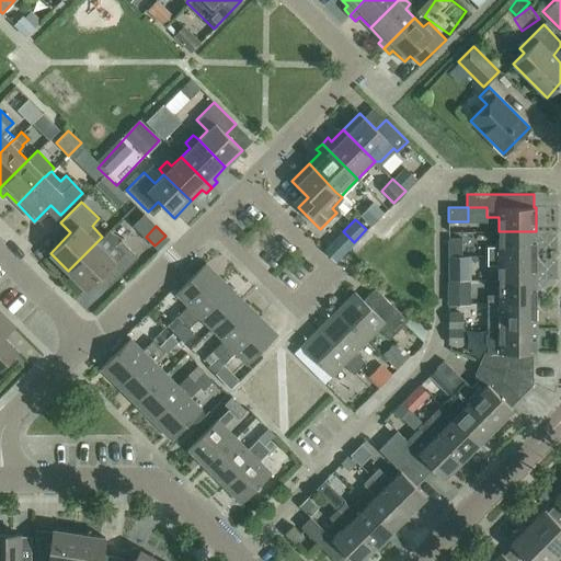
[(119,240),(118,241),(109,230),(102,237),(68,271),(86,288),(105,268),(115,278),(137,256),(119,240)]
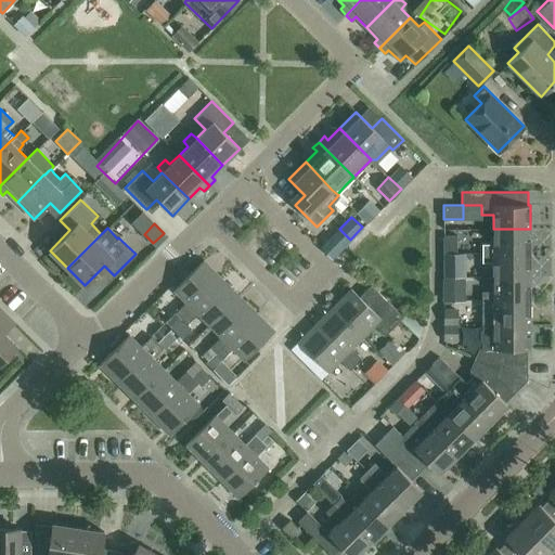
[(481,253),(530,253),(530,229),(493,229),(493,243),(481,243),(481,253)]
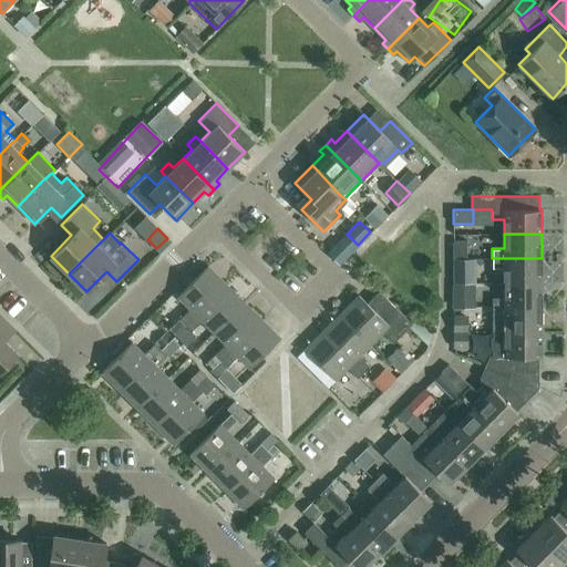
[(341,246),(330,258),(341,268),(351,256),(341,246)]
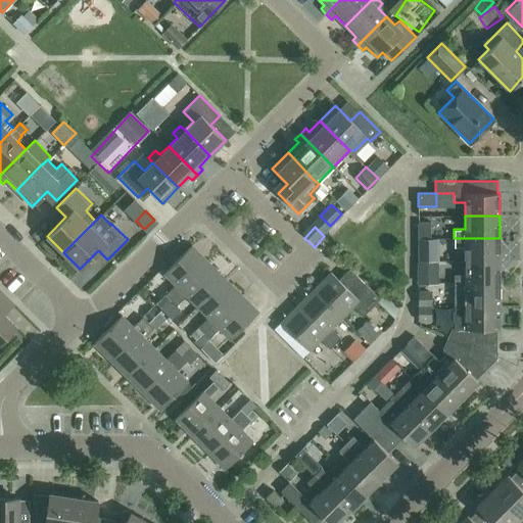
[(465,260),(500,262),(500,238),(454,238),(454,247),(465,247),(465,260)]
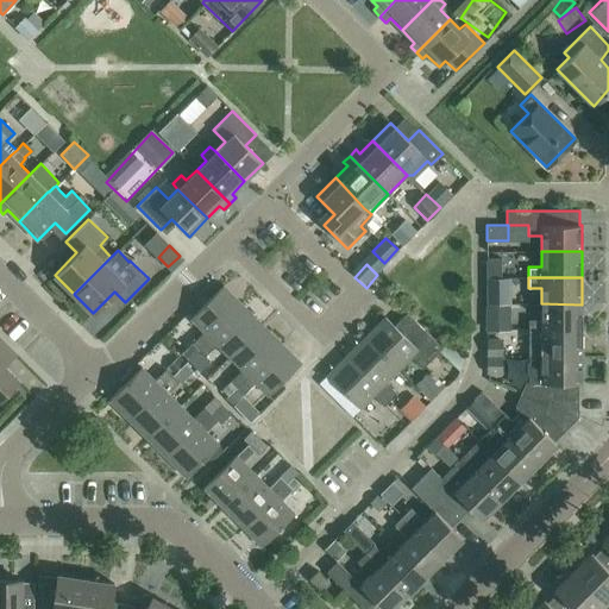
[(192,343),(188,346),(195,352),(242,305),(223,286),(190,318),(203,331),(192,343)]
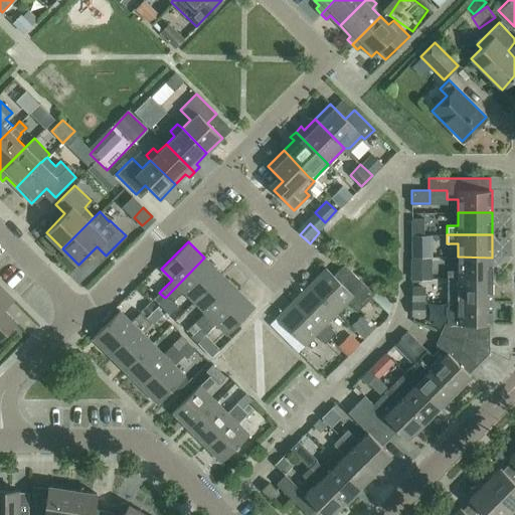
[(492,258),(458,256),(458,270),(447,270),(447,279),(492,279),(492,258)]
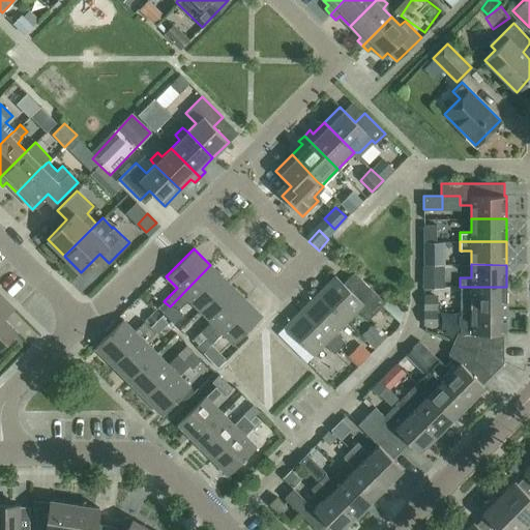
[(188,299),(199,311),(228,282),(210,265),(170,306),(175,312),(188,299)]
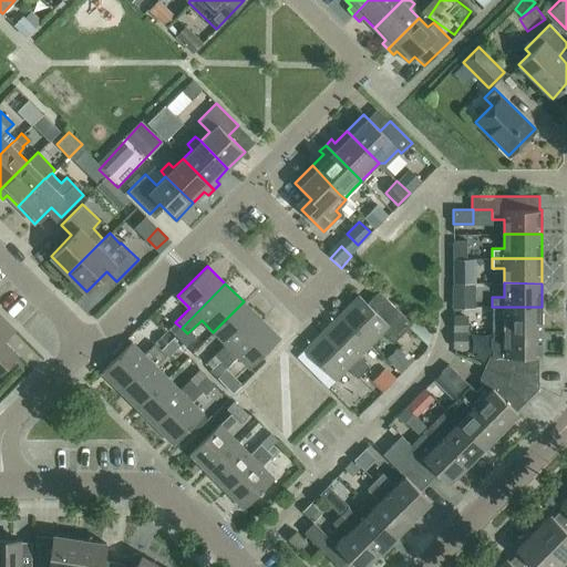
[(340,312),(370,343),(382,331),(392,342),(411,323),(379,290),(367,302),(358,295),(340,312)]
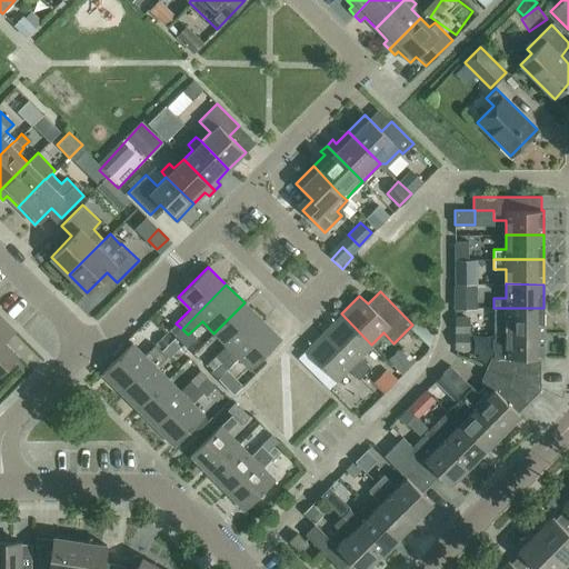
[(213,358),(220,363),(262,321),(245,302),(213,333),(226,345),(215,356),(216,357),(213,358)]
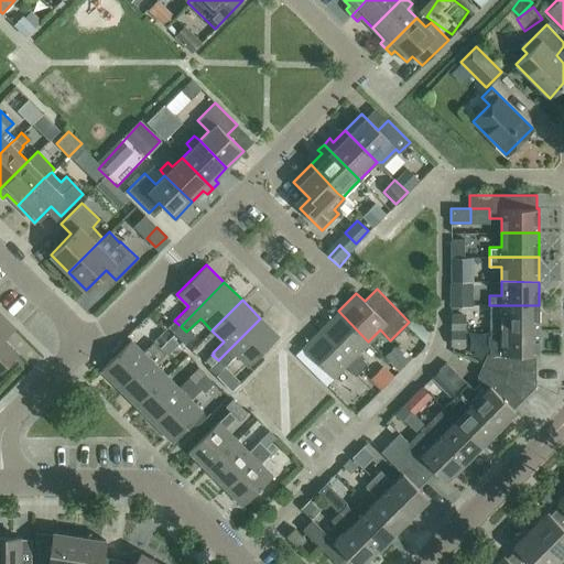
[(489,329),(539,329),(539,305),(489,305),(489,329)]
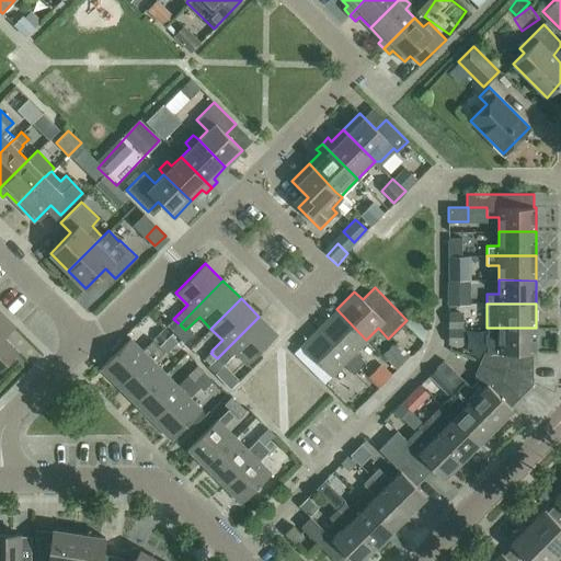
[(366,340),(336,309),(317,329),(357,369),(365,362),(355,352),(366,340)]
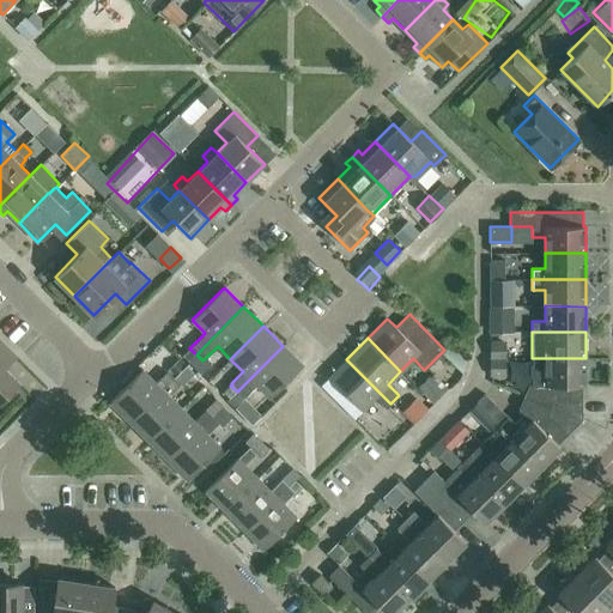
[(0,400),(18,382),(0,364),(0,357),(8,349),(0,340),(0,400)]
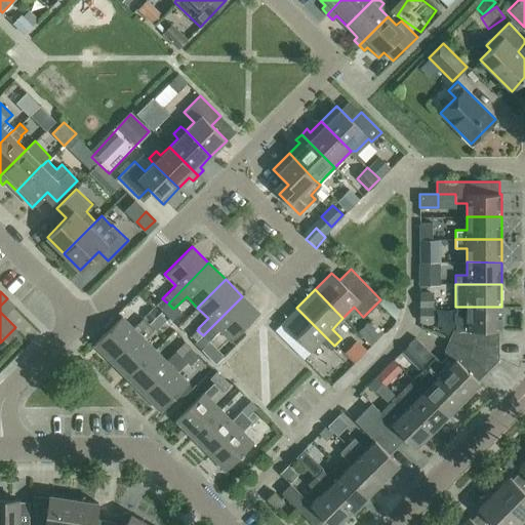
[(242,296),(203,335),(196,342),(215,363),(224,355),(208,340),(219,329),(231,340),(258,313),(242,296)]
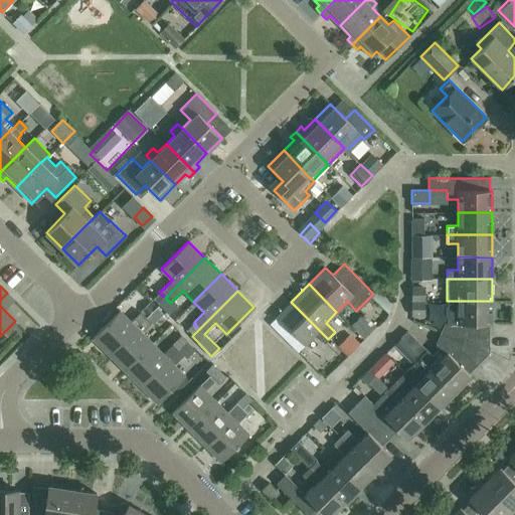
[(165,298),(159,293),(154,298),(159,304),(165,298)]
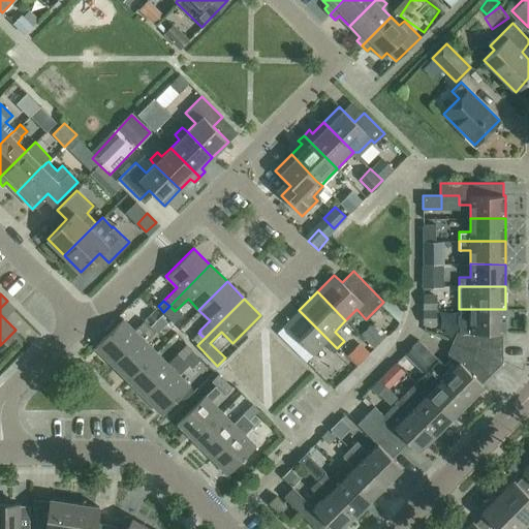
[(179,315),(175,311),(169,306),(163,312),(160,314),(167,321),(168,321),(170,323),(179,315)]
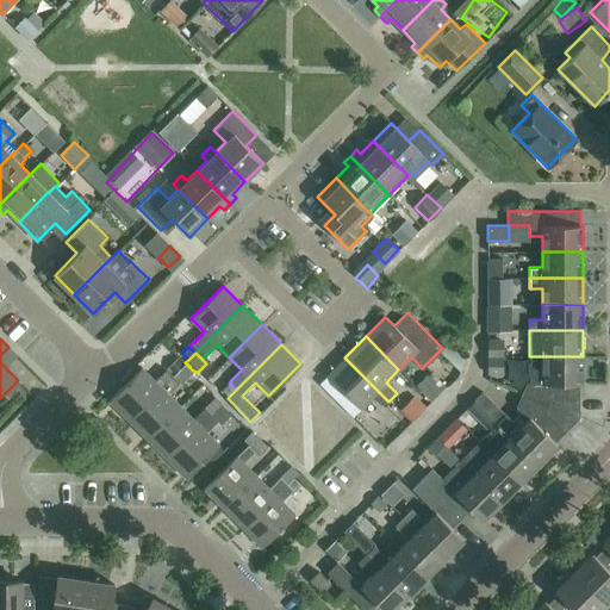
[(526,383),(521,394),(579,417),(579,384),(583,384),(583,356),(529,356),(529,360),(527,362),(527,373),(529,375),(529,383),(526,383)]
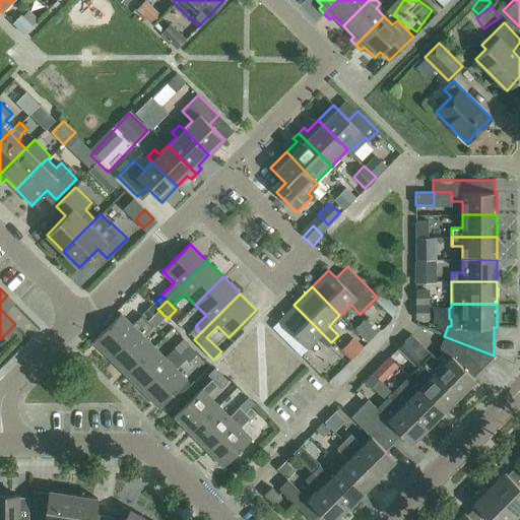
[(331,342),(294,305),(272,327),(301,354),(318,337),(327,346),(331,342)]
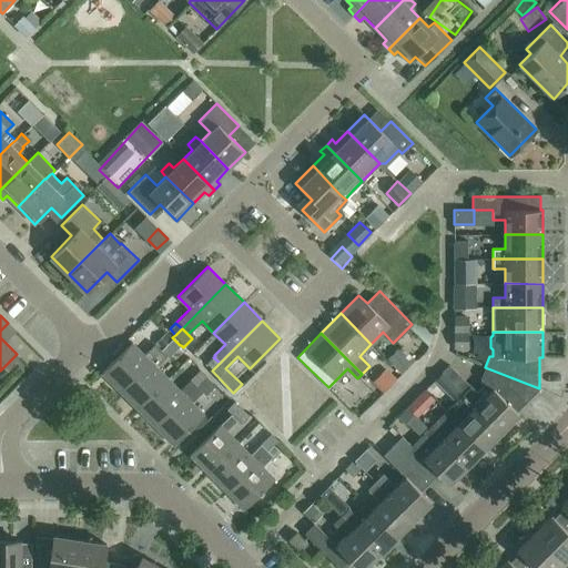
[(119,391),(160,350),(154,344),(143,354),(131,342),(101,373),(119,391)]
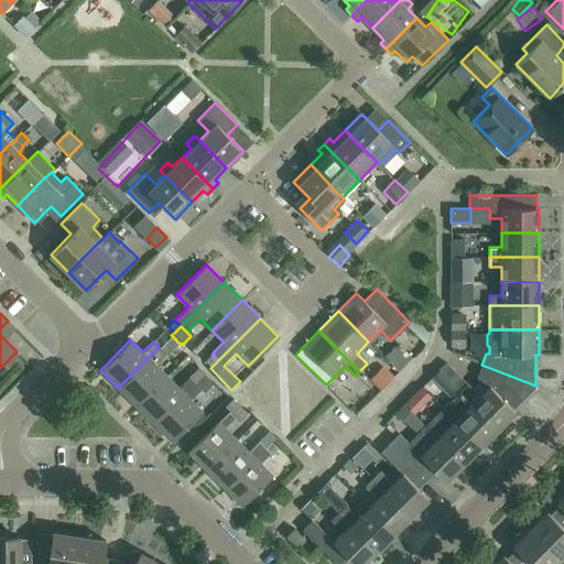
[(398,370),(412,356),(399,343),(396,346),(394,345),(383,356),(398,370)]
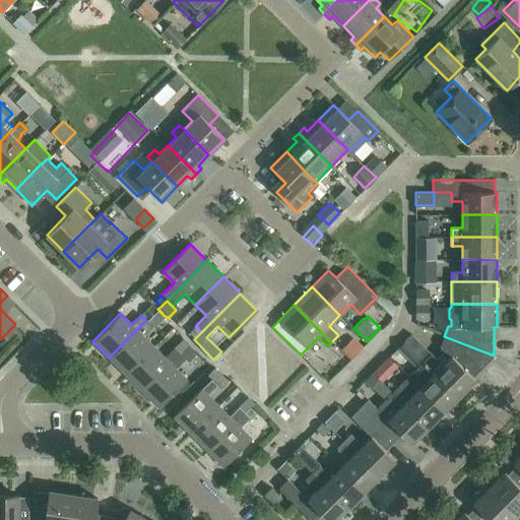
[(146,320),(109,358),(126,374),(153,346),(142,335),(152,326),(146,320)]
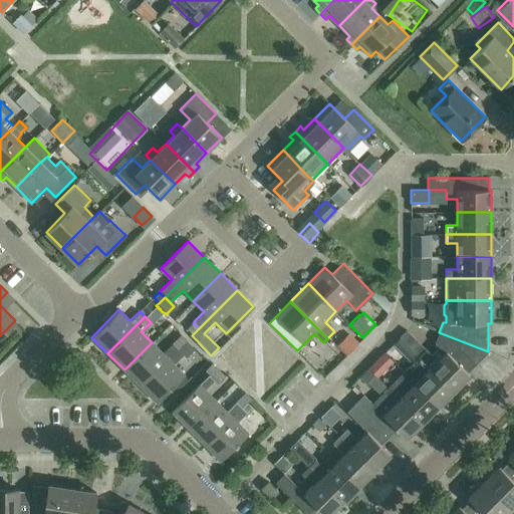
[(192,335),(199,328),(193,323),(188,328),(192,332),(191,334),(192,335)]
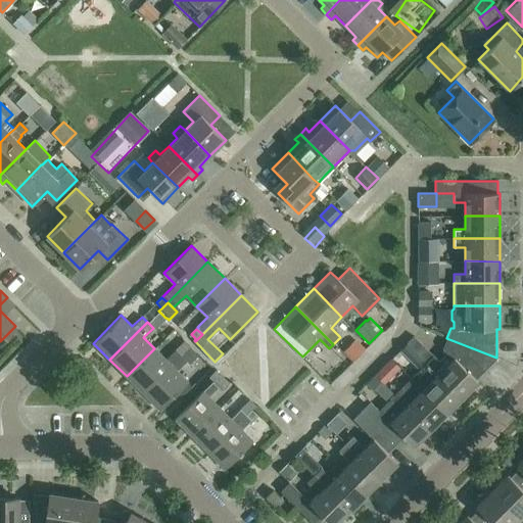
[(426,363),(461,397),(477,381),(475,379),(496,358),(446,338),(442,348),(446,352),(438,361),(433,355),(426,363)]
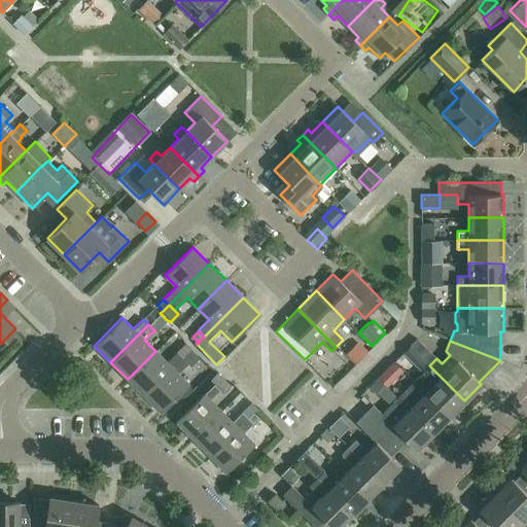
[(344,354),(344,355),(354,365),(366,352),(356,342),(344,354)]
